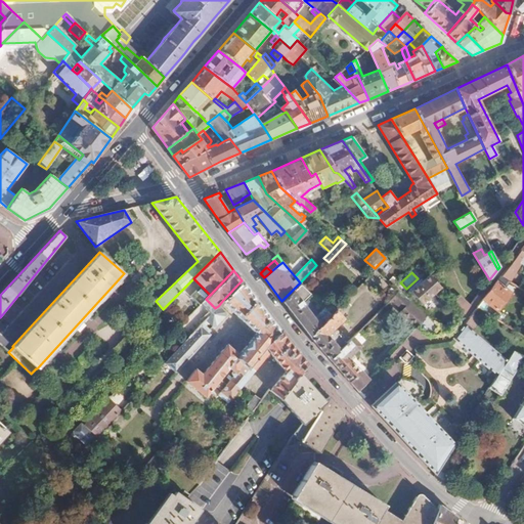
[(423,280),(421,278),(408,289),(422,303),(440,287),(429,274),(423,280)]
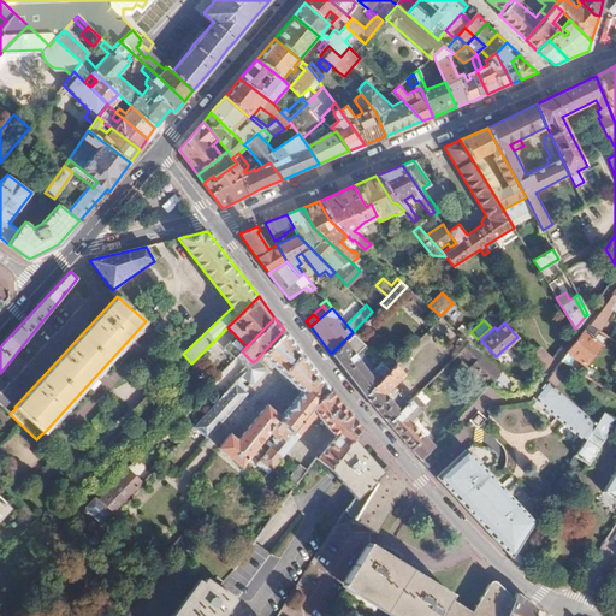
[(468,330),(462,324),(455,329),(463,336),(468,330)]
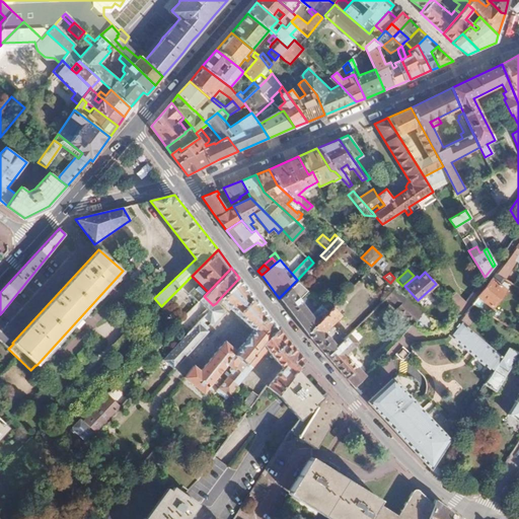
[(236,352),(224,342),(201,371),(194,365),(184,377),(203,392),(214,381),(220,385),(229,376),(224,372),(228,367),(233,371),(240,362),(245,366),(278,326),(239,278),(221,297),(254,330),(236,352)]
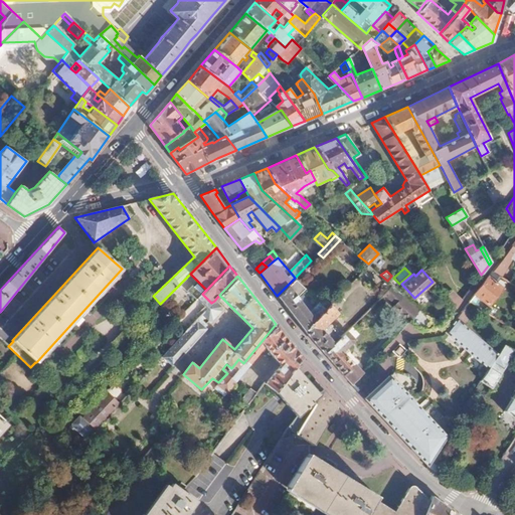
[(501,287),(487,277),(474,294),(488,304),(501,287)]
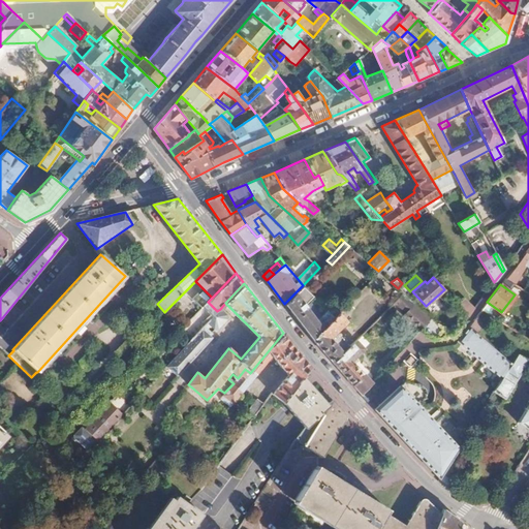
[(300,288),(284,304),(313,340),(340,312),(332,304),(325,309),(320,315),(310,302),(305,306),(298,297),(303,292),(300,288)]
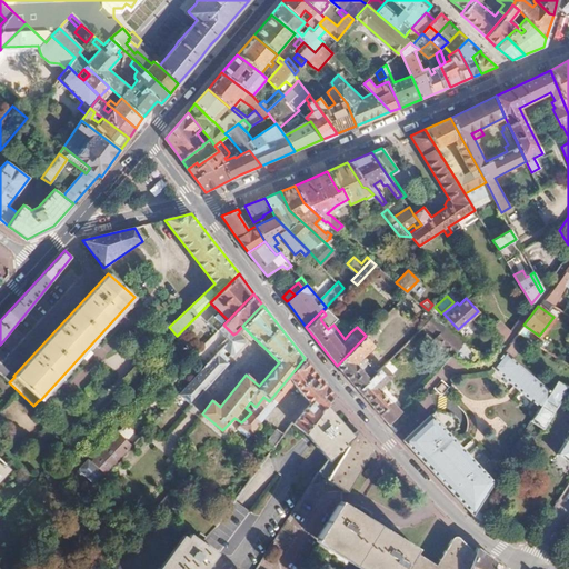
[(437,335),(433,338),(449,352),(450,353),(462,341),(432,315),(421,326),(426,329),(429,327),(437,335)]
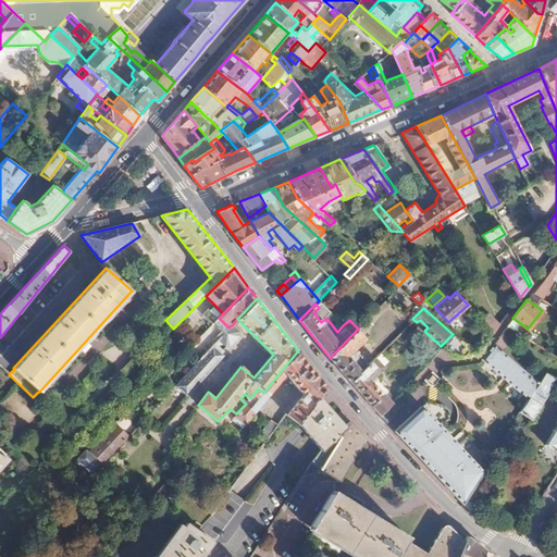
[(489,313),(481,319),(493,333),(496,329),(499,325),(489,313)]
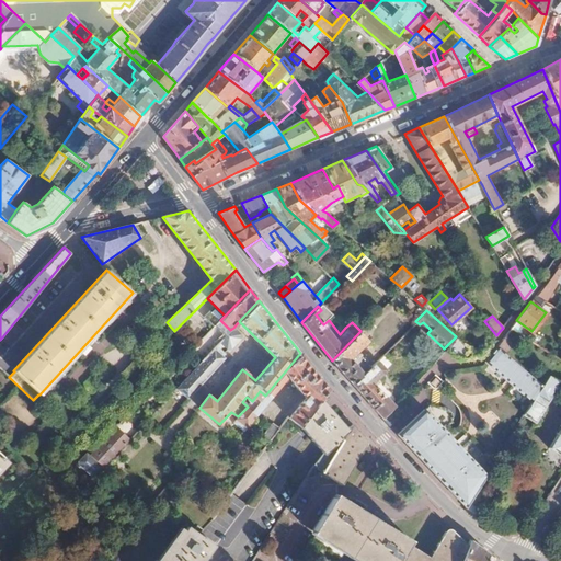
[(230,330),(225,336),(219,342),(224,345),(228,351),(242,335),(233,328),(230,330)]
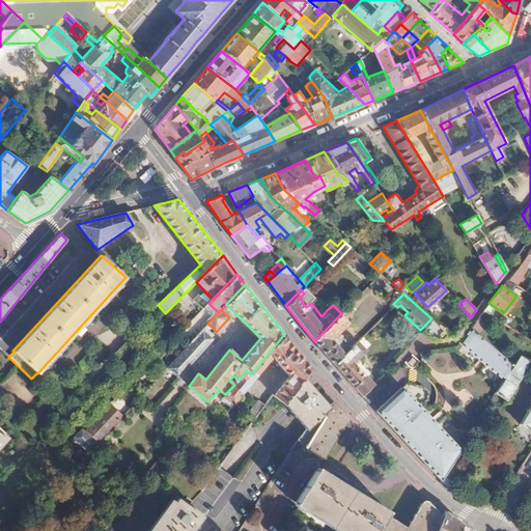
[(348,320),(341,313),(314,341),(335,364),(344,354),(332,340),(348,320)]
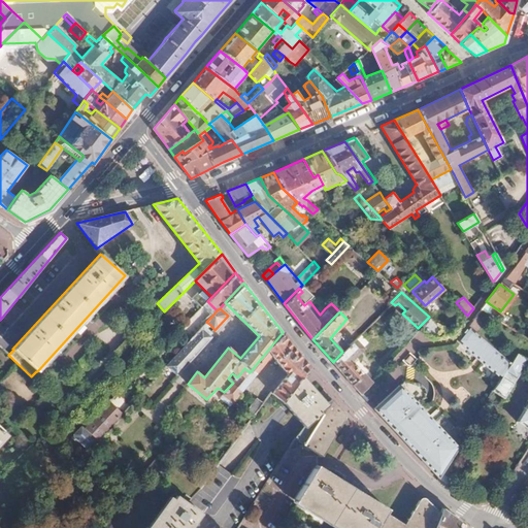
[(201,324),(198,324),(190,333),(193,336),(203,326),(206,322),(211,317),(209,316),(201,324)]
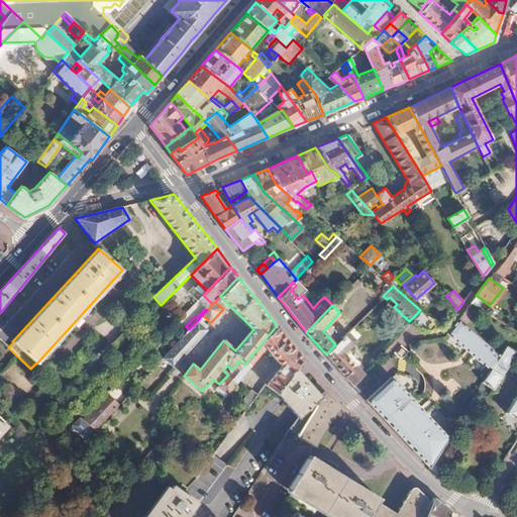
[(409,321),(410,322),(422,334),(430,332),(430,327),(434,322),(420,310),(409,321)]
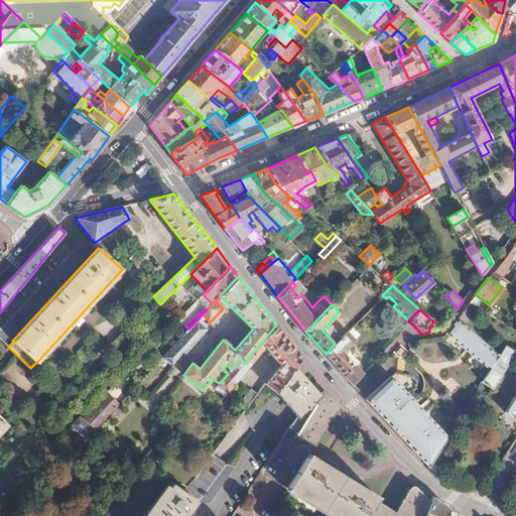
[(460,312),(457,317),(464,324),(468,318),(460,312)]
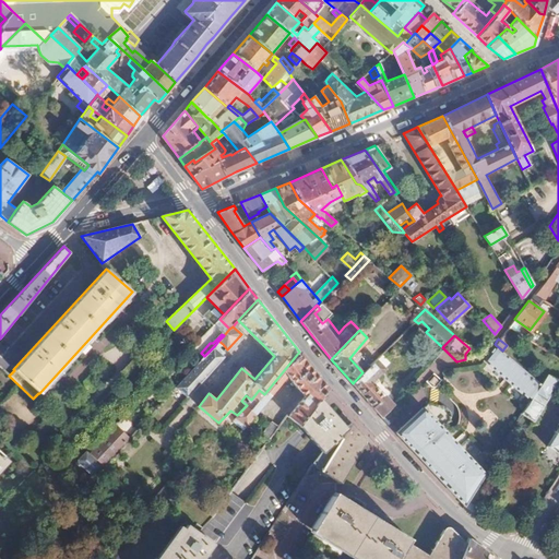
[(495,344),(484,358),(506,377),(511,382),(531,400),(540,383),(539,382),(533,377),(502,351),(495,344)]
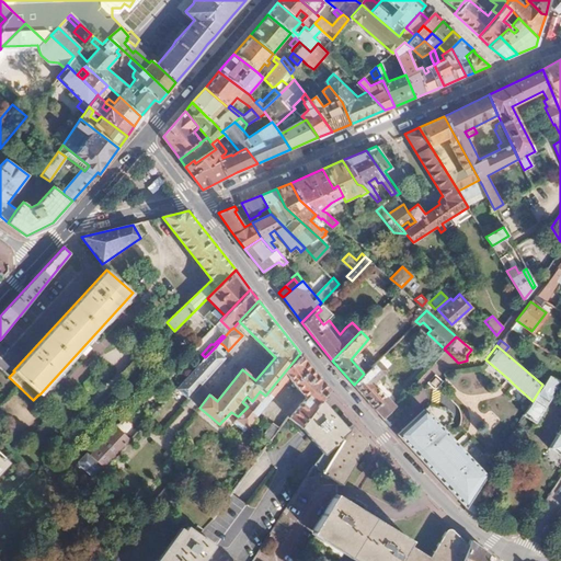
[(216,346),(205,357),(175,388),(187,398),(225,358),(224,356),(225,354),(219,350),(216,346)]
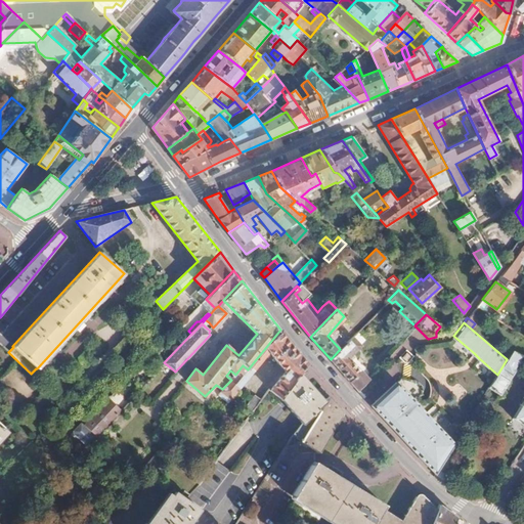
[(227,402),(268,352),(285,373),(271,390),(280,399),(300,373),(304,368),(307,364),(280,330),(248,369),(243,365),(235,375),(231,380),(222,389),(218,394),(227,402)]
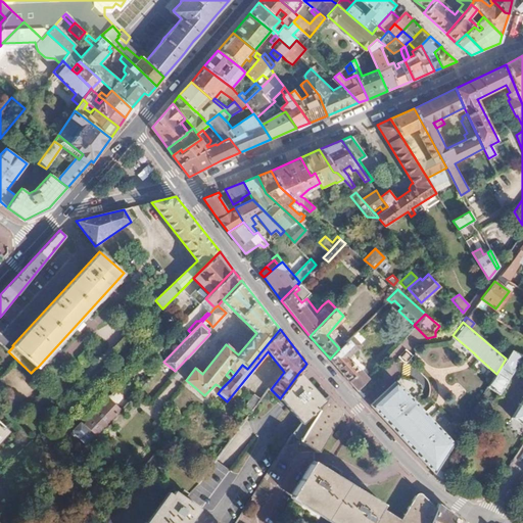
[(339,348),(330,359),(358,391),(367,378),(350,360),(353,355),(350,352),(359,344),(351,336),(339,348)]
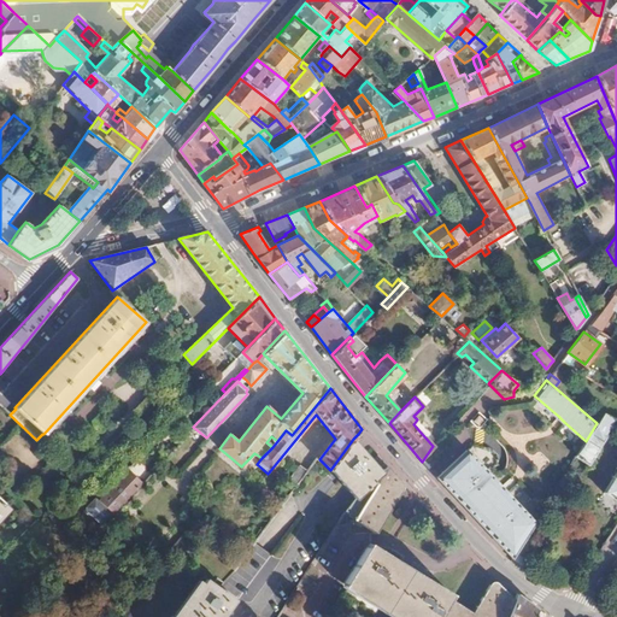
[(603,413),(594,407),(588,416),(595,422),(603,413)]
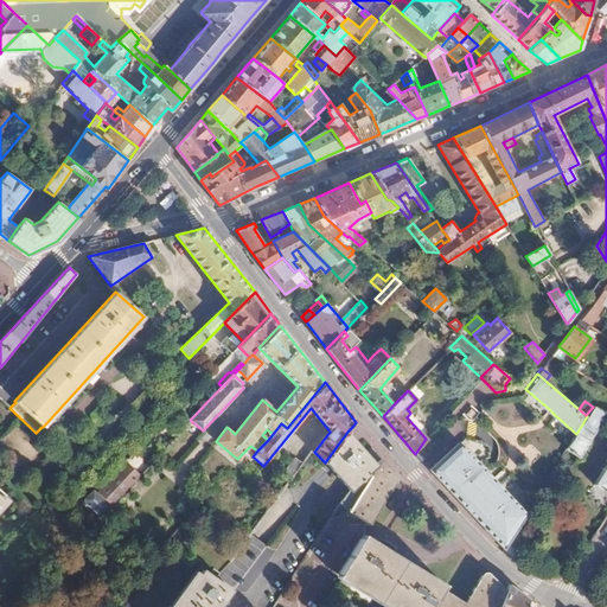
[(586,415),(587,416),(576,434),(572,441),(566,449),(579,457),(606,414),(593,407),(586,415)]
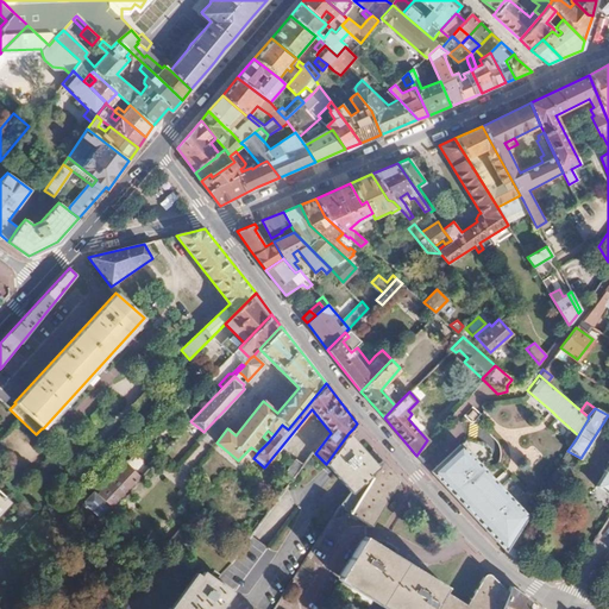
[(349,433),(326,464),(331,469),(344,484),(350,490),(339,507),(351,513),(378,466),(377,465),(368,454),(355,439),(349,433)]
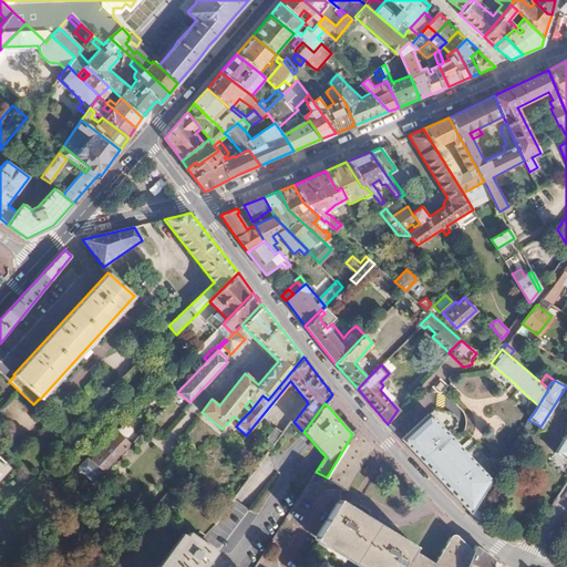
[(426,415),(421,421),(401,439),(422,463),(445,434),(426,415)]
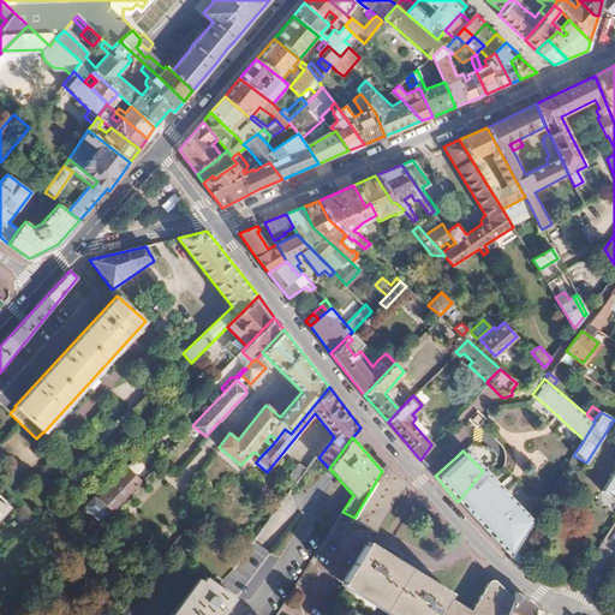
[(306,470),(298,463),(286,478),(296,485),(306,470)]
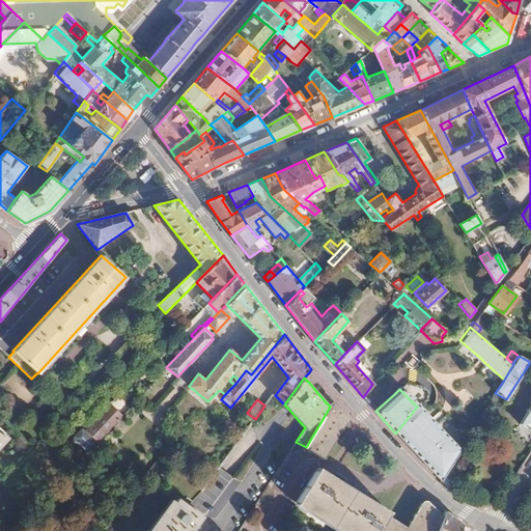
[(346,416),(333,402),(329,406),(330,407),(306,447),(310,450),(324,458),(345,422),(346,416)]
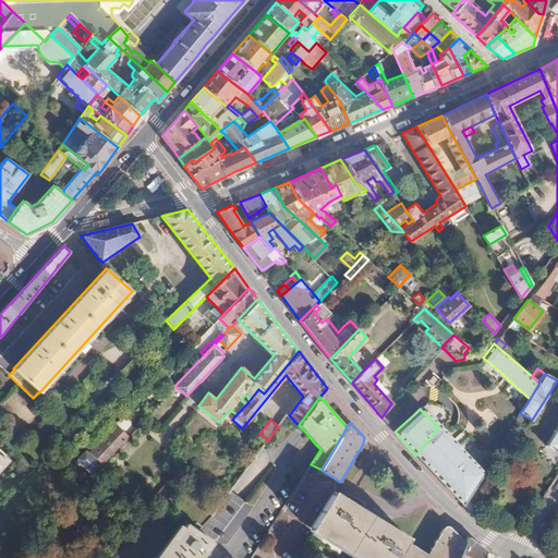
[(557,424),(546,445),(557,451),(557,424)]
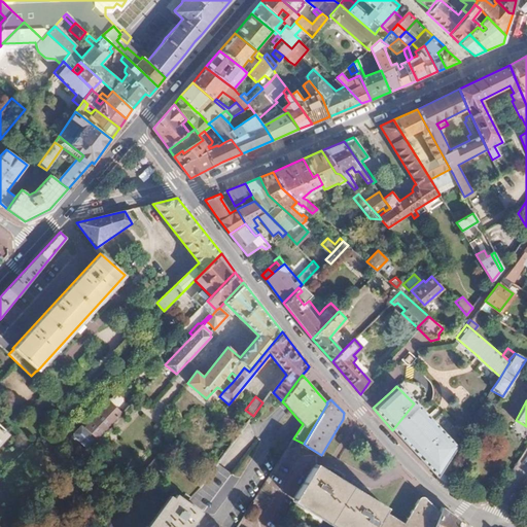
[(119,412),(109,401),(83,427),(95,437),(119,412)]
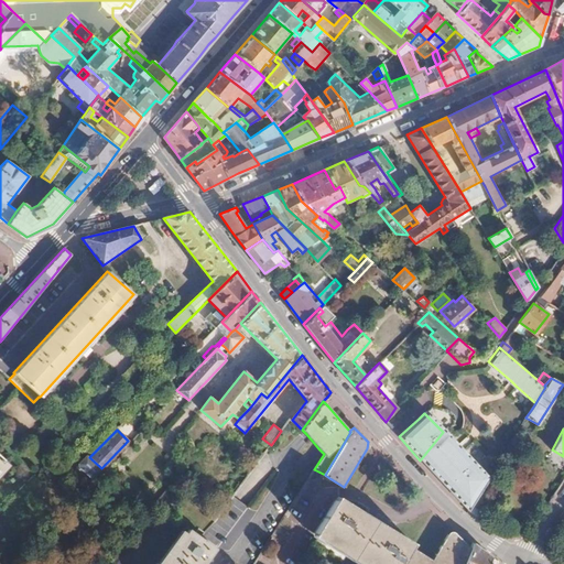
[(443,432),(420,461),(441,483),(468,510),(477,495),(487,479),(465,455),(459,449),(445,434),(443,432)]
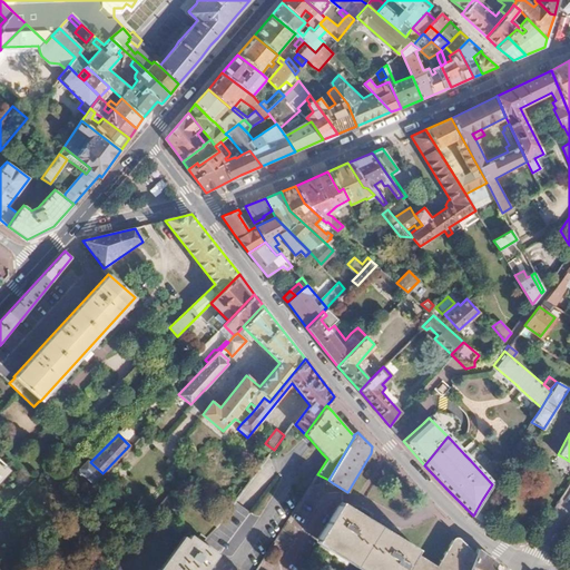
[(90,462),(88,460),(79,470),(92,483),(102,473),(90,462)]
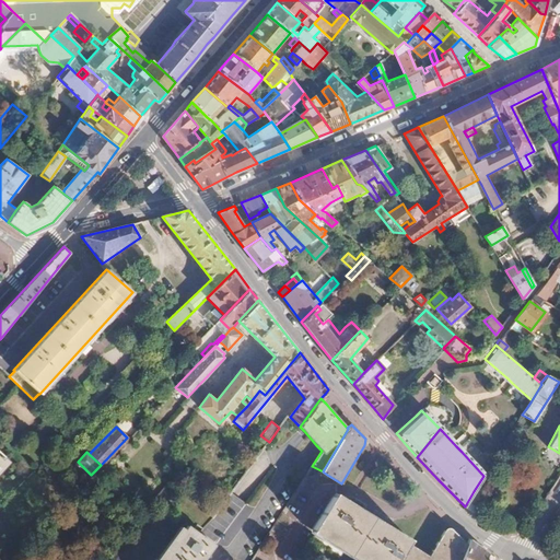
[(312,466),(305,476),(316,482),(321,475),(326,477),(327,475),(323,471),(312,466)]
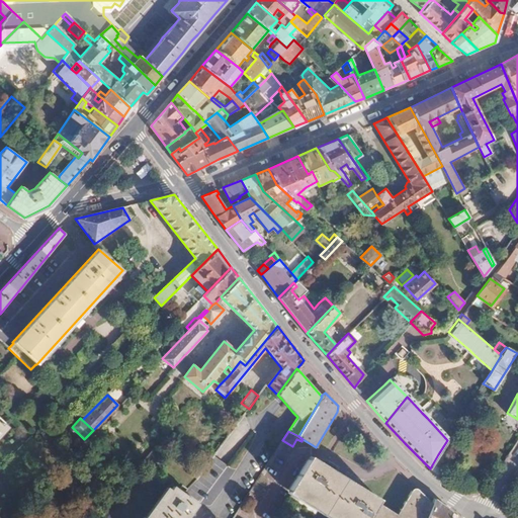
[(452,463),(438,454),(430,468),(443,478),(452,463)]
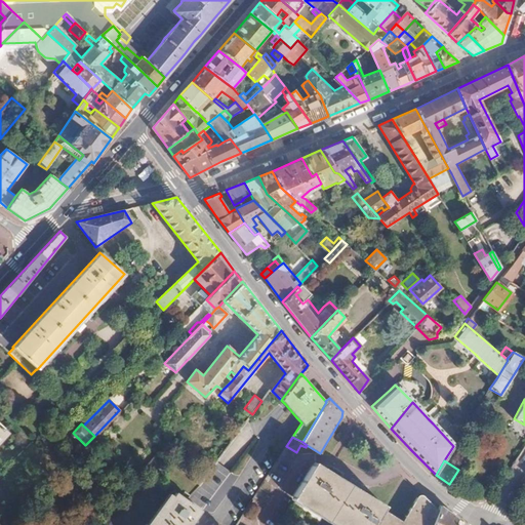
[(81,473),(70,462),(59,473),(71,483),(81,473)]
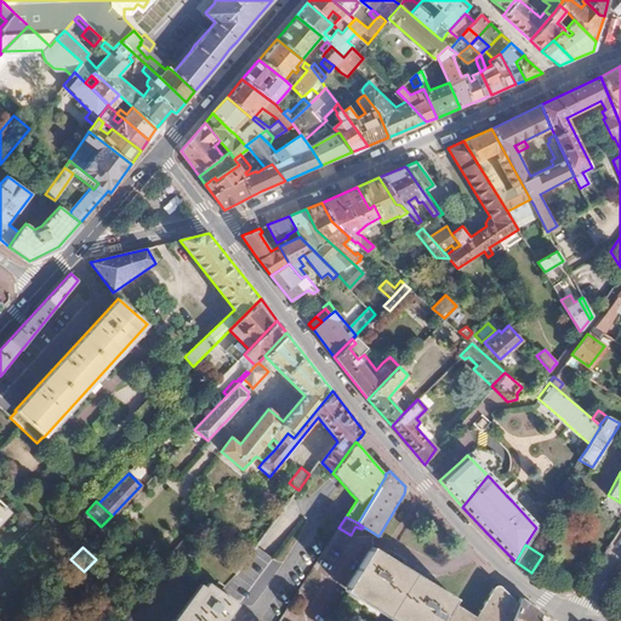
[(368,551),(346,586),(403,620),(510,620),(518,603),(497,584),(493,586),(476,614),(368,551)]
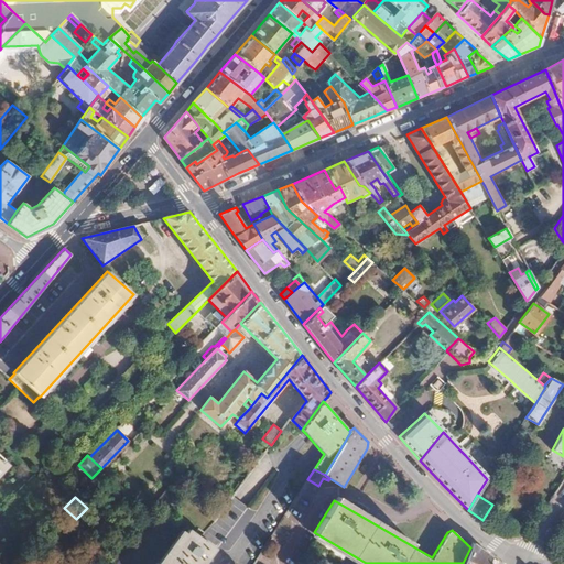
[(160,563),(204,563),(216,548),(188,528),(186,532),(184,532),(160,563)]
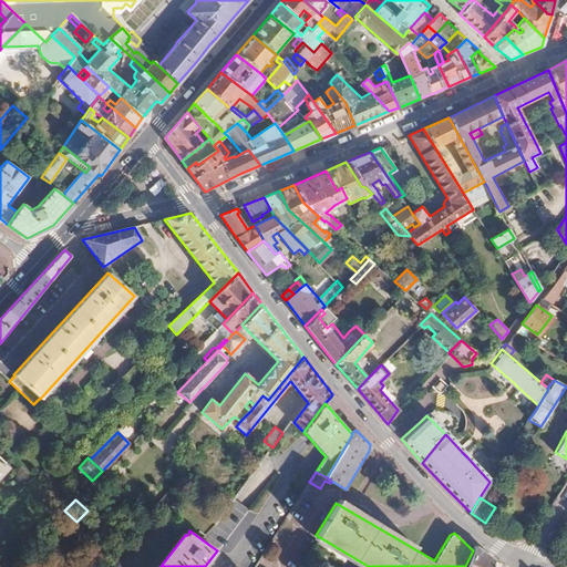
[(475,544),(473,550),(465,566),(500,566),(498,563),(475,544)]
